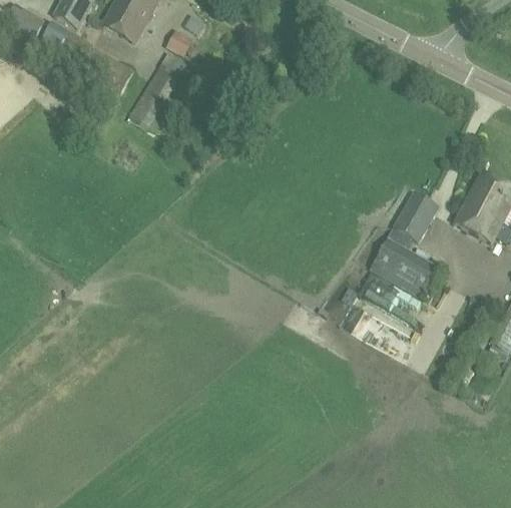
[(75,29),(82,15),(90,0),(59,0),(58,2),(51,16),(75,29)]
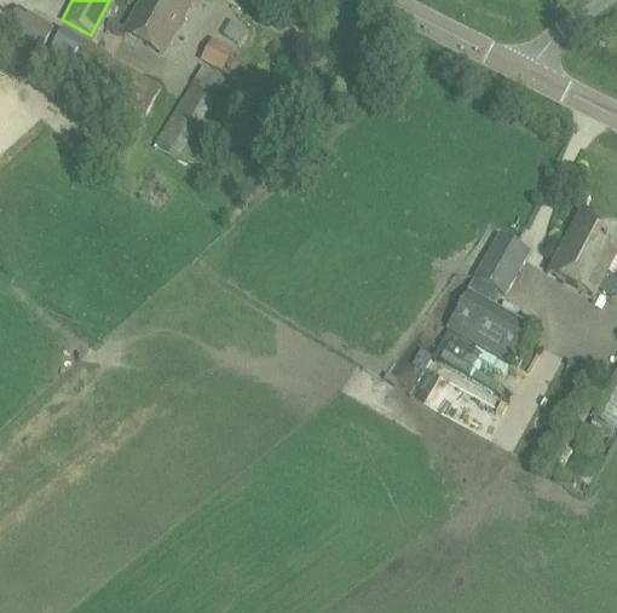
[(137,0),(121,29),(160,50),(188,0),(137,0)]
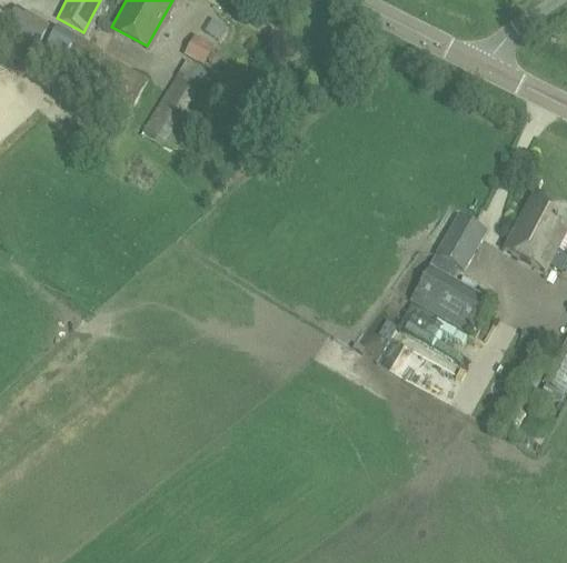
[(48,23),(25,9),(12,29),(36,43),(48,23)]
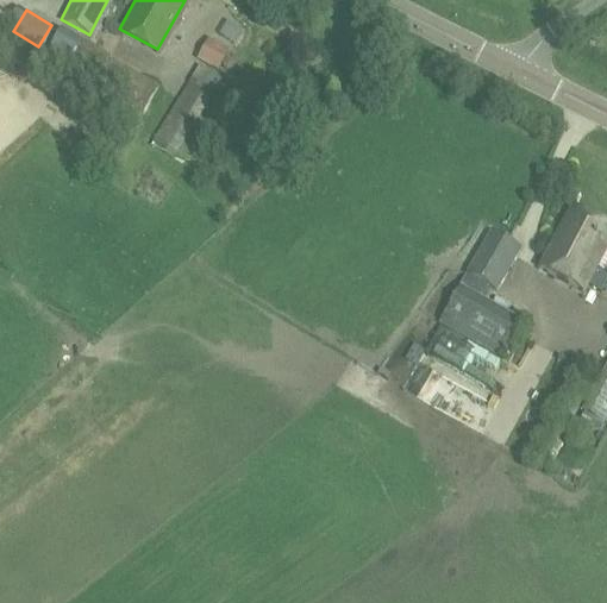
[(88,88),(108,54),(60,25),(39,61),(88,88)]
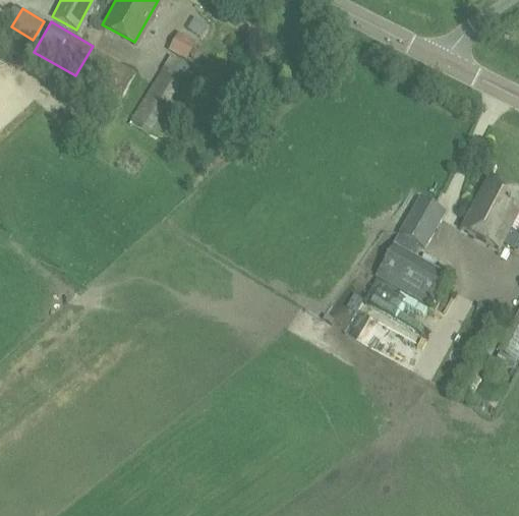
[(182,56),(191,39),(177,33),(169,47),(182,56)]
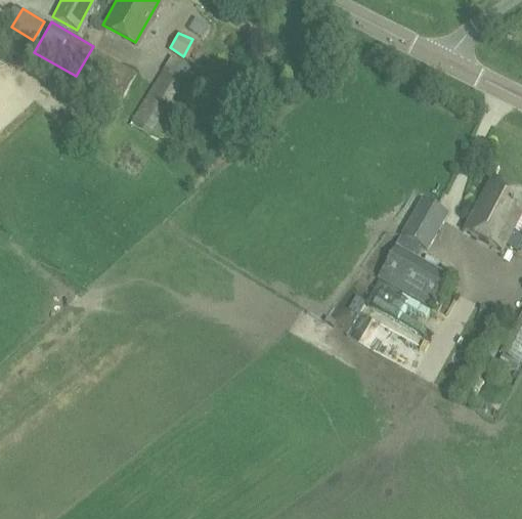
[(93,47),(93,46),(76,76),(118,100),(134,71),(93,47)]
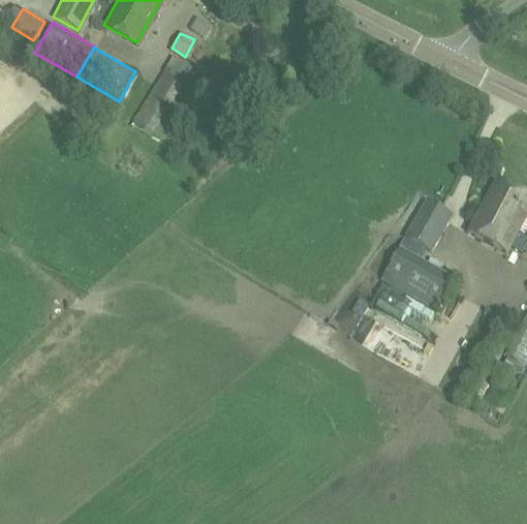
[(160,68),(132,115),(128,123),(148,134),(189,65),(171,54),(161,68),(160,68)]
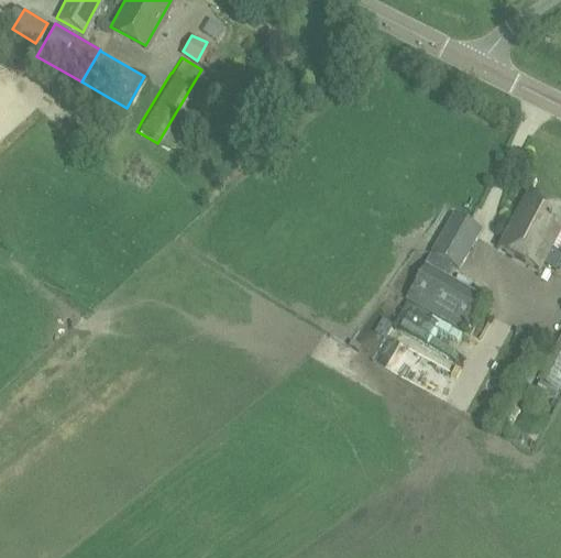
[(58,131),(72,140),(80,126),(68,117),(58,131)]
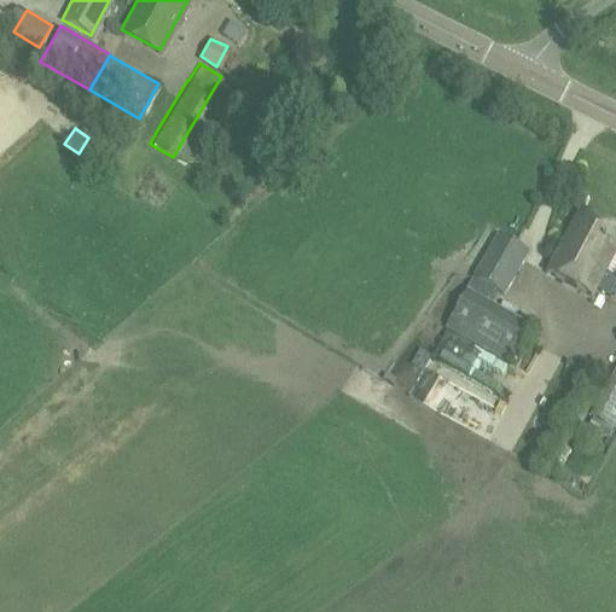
[(615,275),(615,274),(604,268),(615,246),(615,228),(577,208),(545,268),(591,293),(594,286),(608,292),(615,275)]
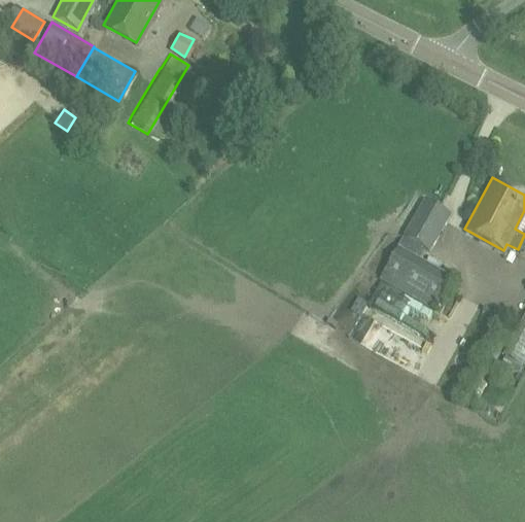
[(429,249),(449,212),(421,197),(400,233),(429,249)]
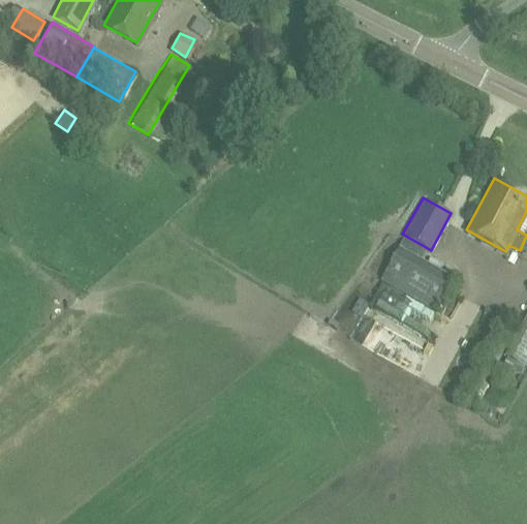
[(434,309),(453,276),(398,244),(378,277),(434,309)]
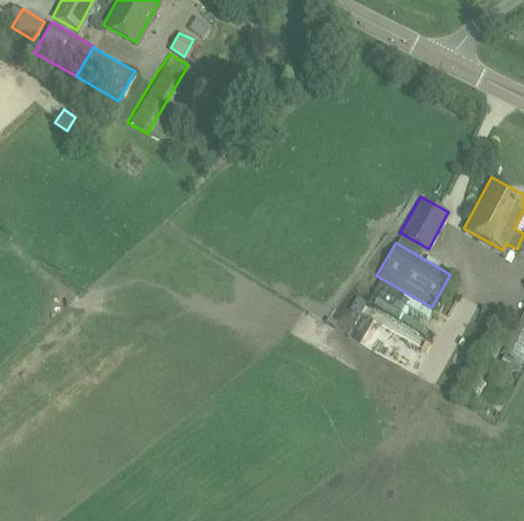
[(522,364),(523,359),(523,315),(521,321),(502,354),(522,364)]
